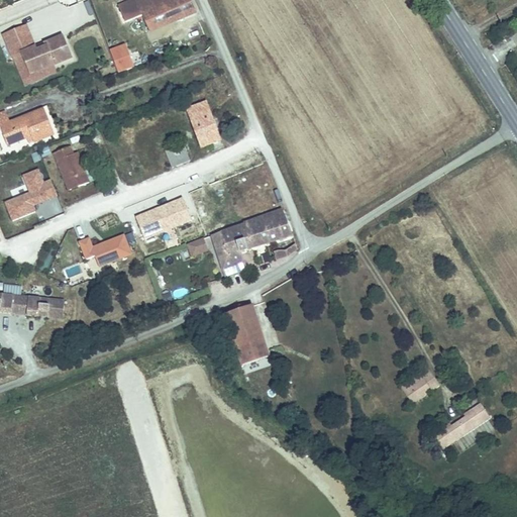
[(196,7),(192,0),(148,0),(141,3),(139,0),(132,0),(122,5),(130,21),(145,13),(152,27),(196,7)]
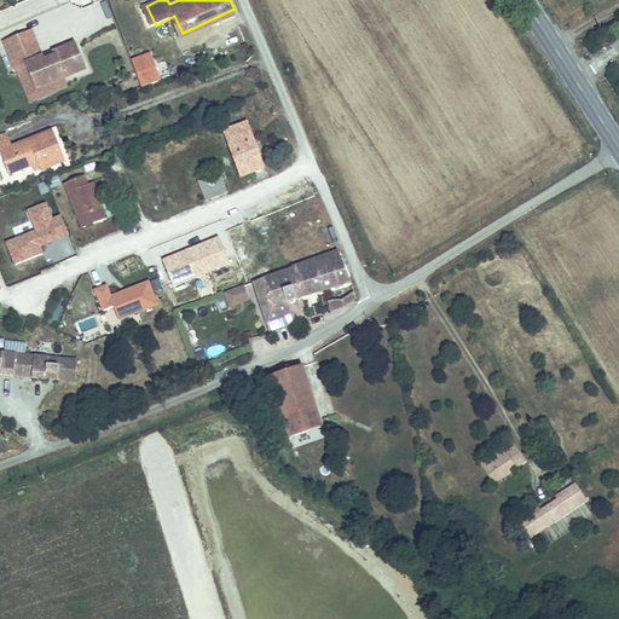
[(87,62),(76,38),(56,46),(58,50),(45,55),(44,51),(32,25),(5,38),(17,64),(28,58),(40,84),(87,62)]
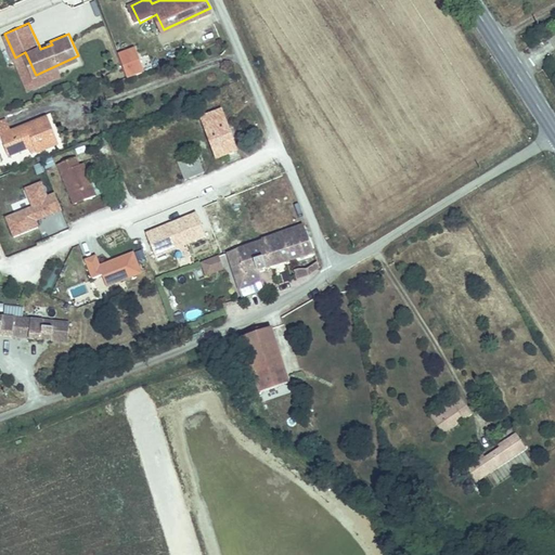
[(171,39),(167,40),(171,51),(181,48),(178,40),(172,41),(171,39)]
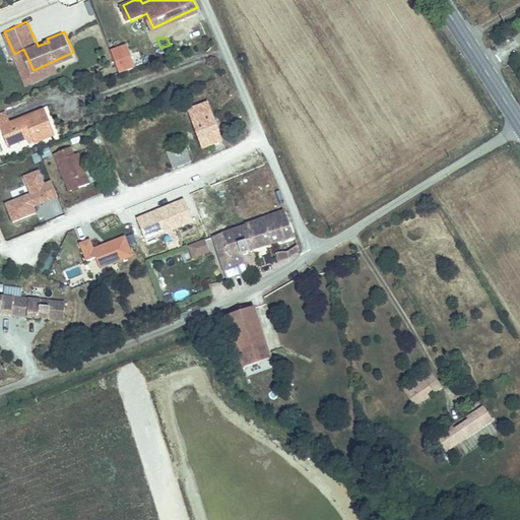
[(131,47),(118,52),(123,62),(136,56),(131,47)]
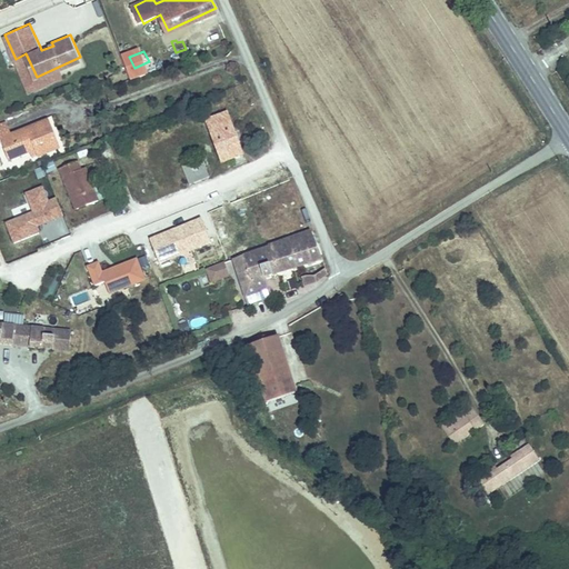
[(226,107),(202,116),(218,157),(242,148),(226,107)]
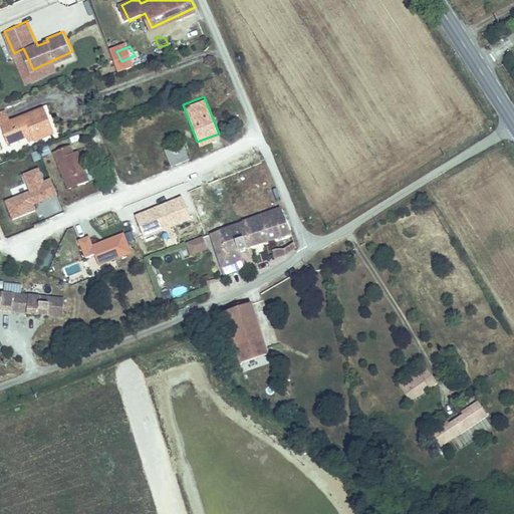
[(46,104),(3,121),(9,137),(34,127),(37,134),(55,127),(46,104)]
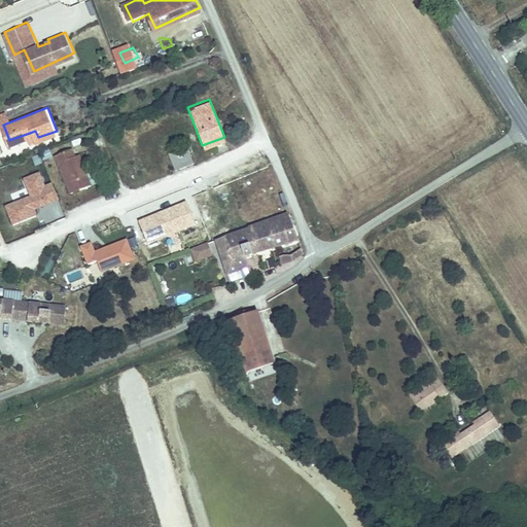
[(168,153),(174,172),(195,165),(187,146),(168,153)]
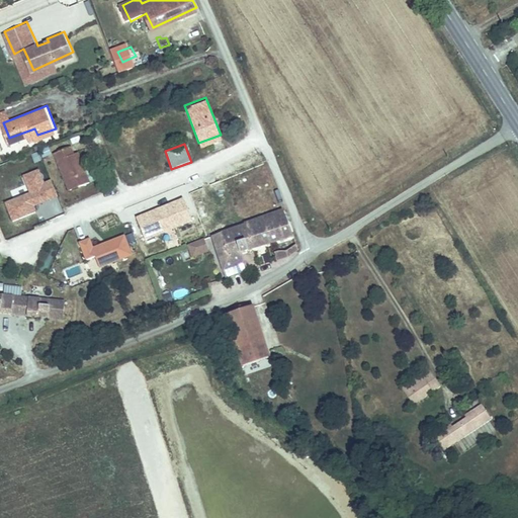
[(48,146),(39,150),(42,158),(52,154),(48,146)]
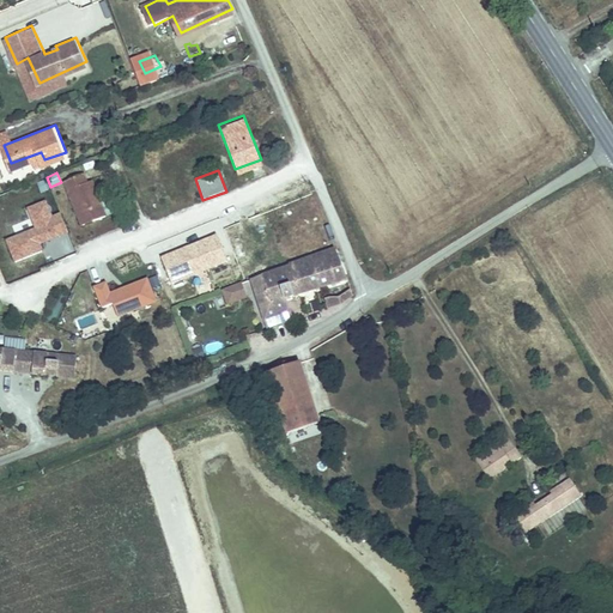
[(83,176),(65,183),(84,224),(108,213),(93,181),(86,183),(83,176)]
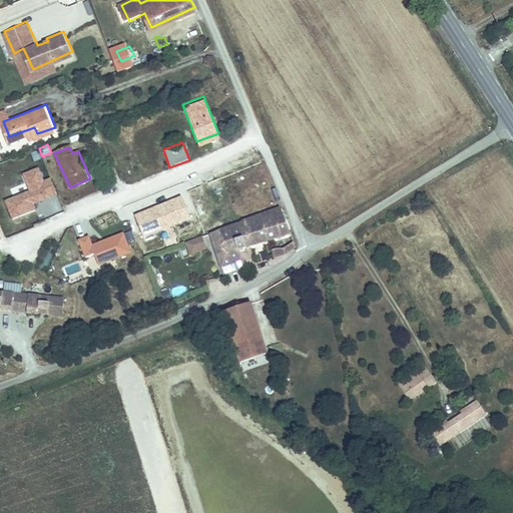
[(34,203),(57,196),(51,177),(43,180),(39,167),(22,172),(28,191),(5,199),(11,219),(37,210),(34,203)]
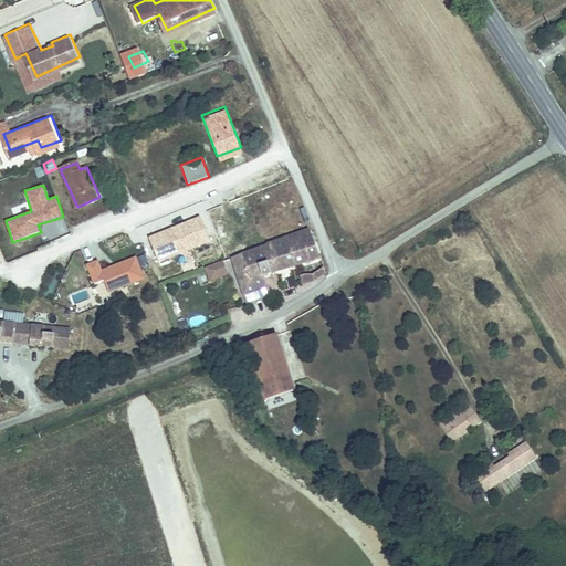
[(268,273),(322,252),(311,223),(233,254),(250,303),(275,293),(268,273)]
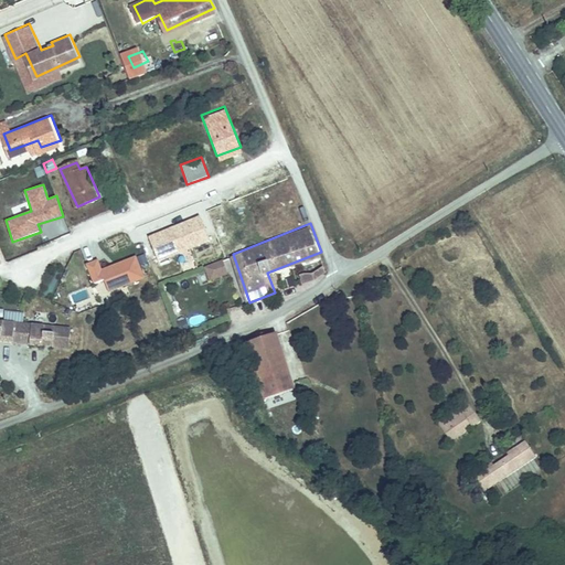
[(102,268),(99,259),(86,264),(93,284),(104,280),(108,292),(146,279),(137,256),(102,268)]
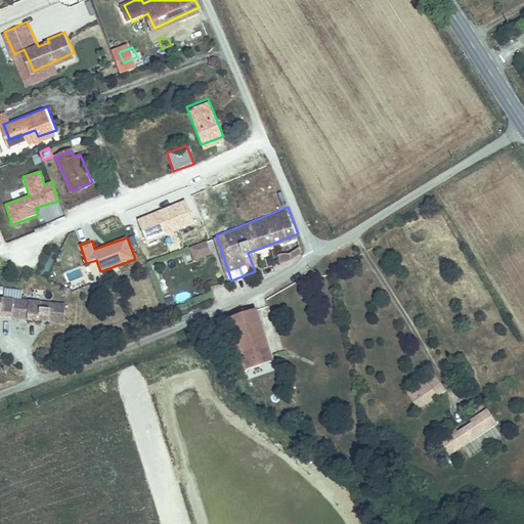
[(207,241),(188,248),(193,261),(212,254),(207,241)]
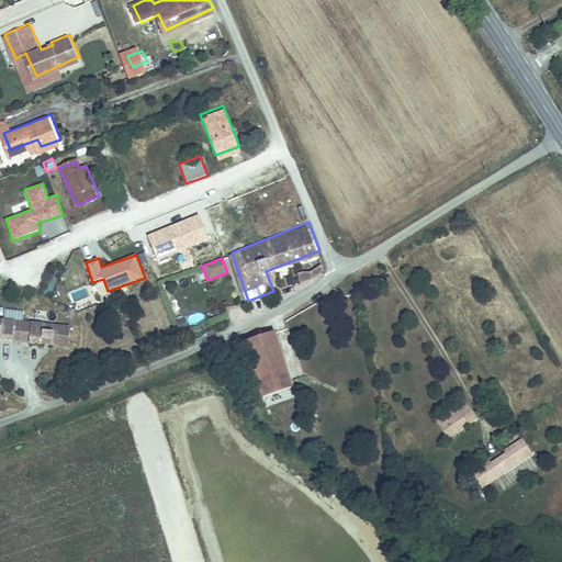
[(52,296),(60,268),(49,265),(41,293),(52,296)]
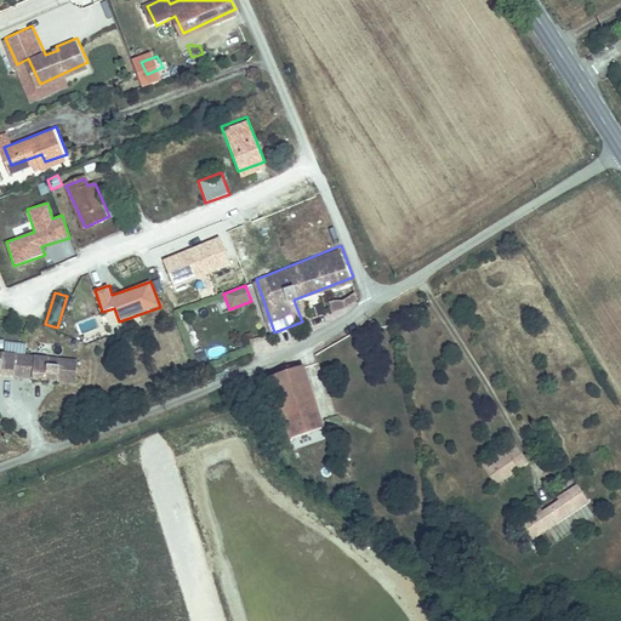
[(222,345),(195,355),(199,365),(226,354),(222,345)]
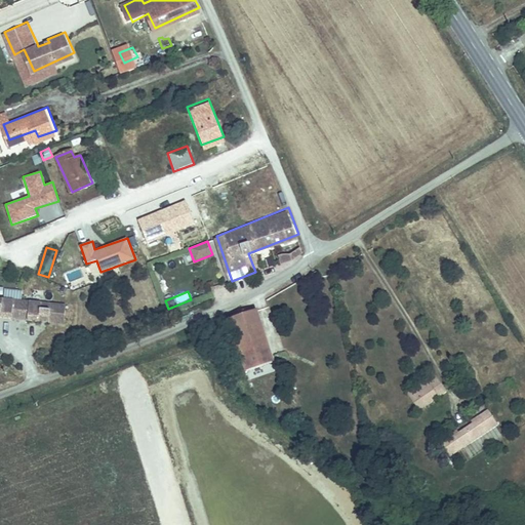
[(61,322),(62,305),(0,298),(0,316),(36,320),(36,318),(45,318),(45,321),(61,322)]
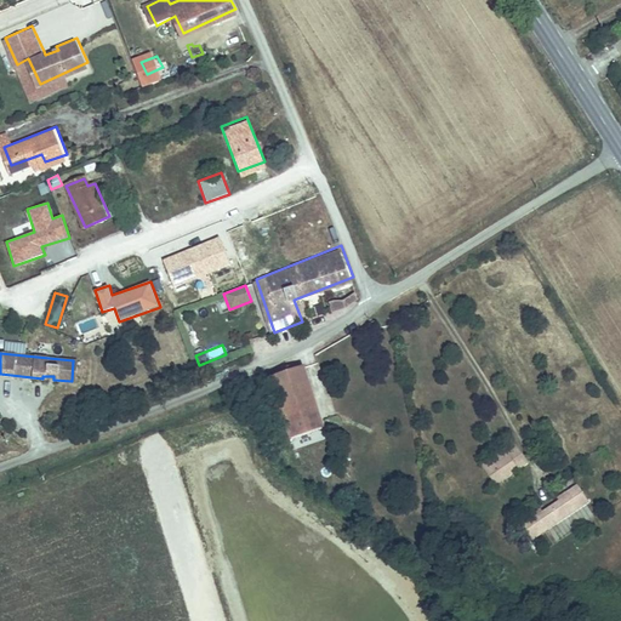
[(277,376),(296,434),(328,423),(330,422),(309,364),(277,376)]
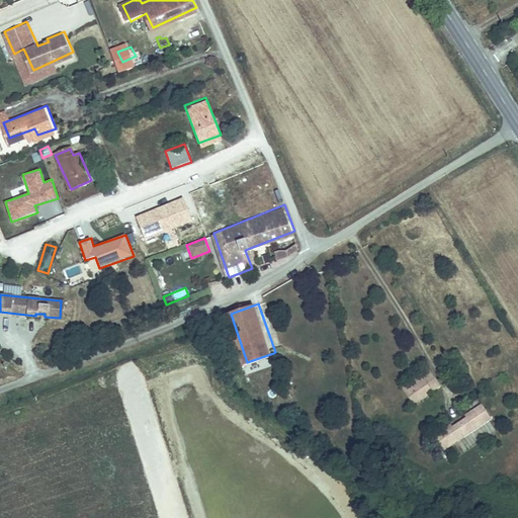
[(427,367),(400,386),(411,403),(438,383),(427,367)]
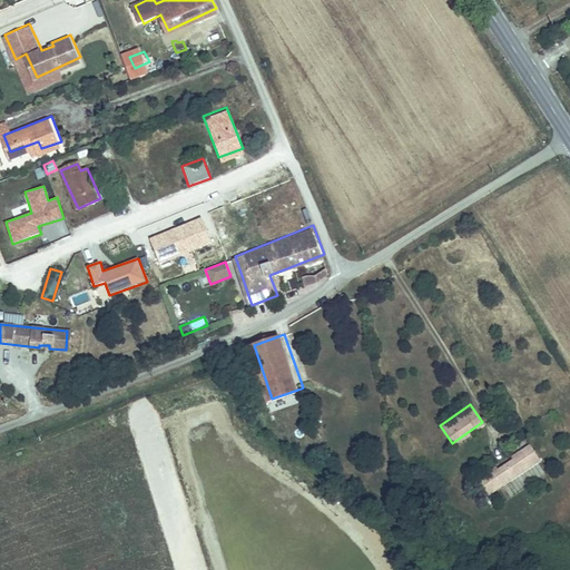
[(527,423),(529,434),(549,431),(547,420),(527,423)]
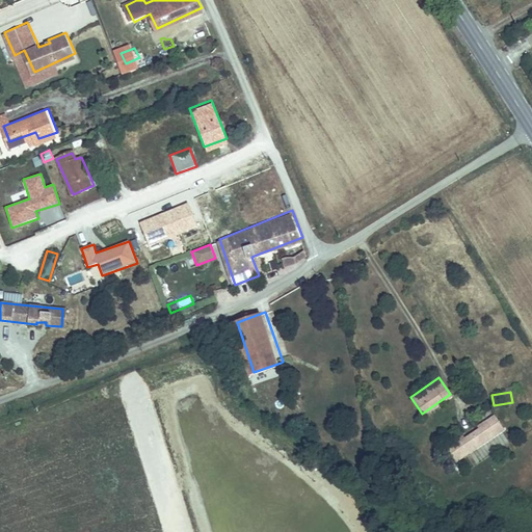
[(453,457),(502,425),(493,413),(483,419),(484,420),(487,425),(458,445),(455,441),(454,439),(445,445),(453,457)]
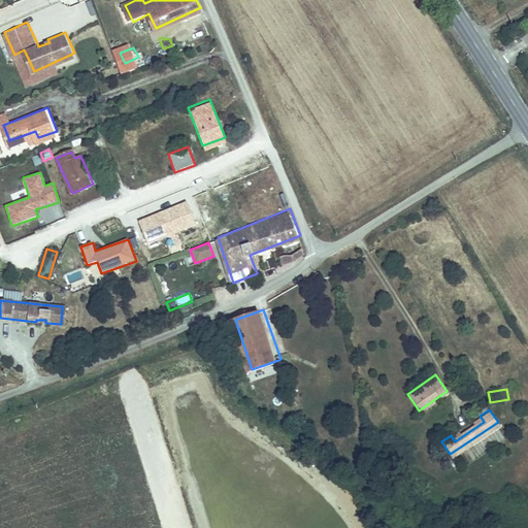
[(481,417),(452,437),(455,441),(484,422),(481,417)]
